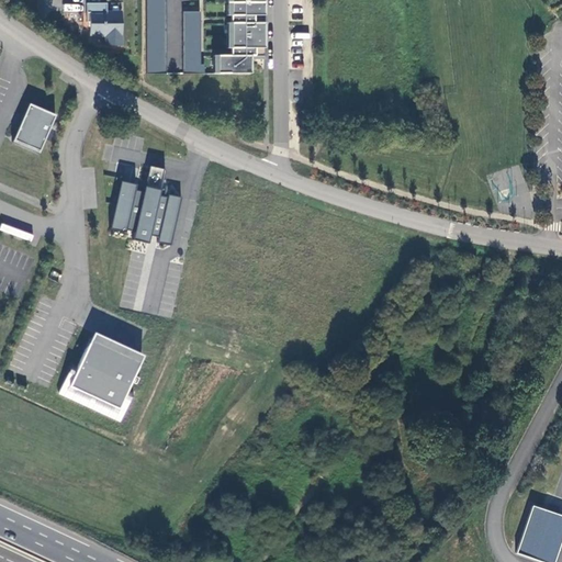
[(104,0),(83,0),(83,19),(87,19),(87,33),(102,33),(102,43),(119,43),(119,9),(104,9),(104,0)]
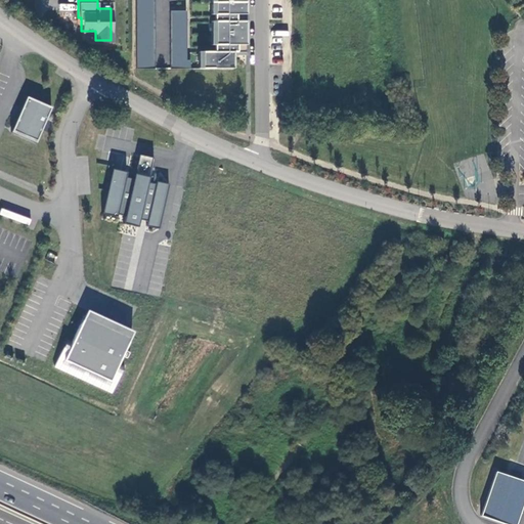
[(141,0),(142,69),(157,69),(155,0),(141,0)]
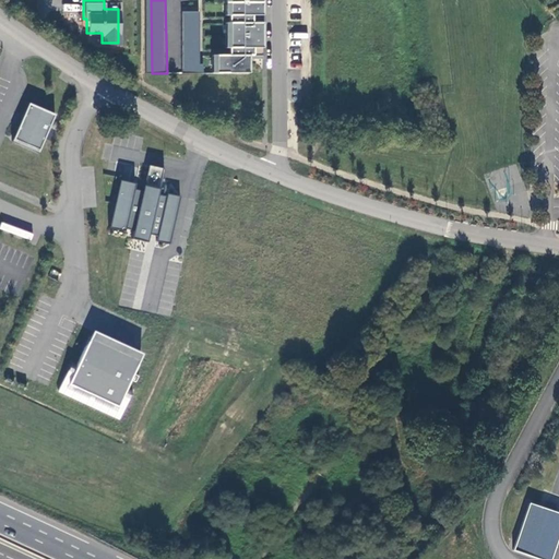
[(226,0),(227,14),(230,15),(230,23),(227,23),(227,48),(230,48),(230,56),(214,55),(214,73),(251,72),(251,56),(266,55),(265,19),(264,0),(226,0)]
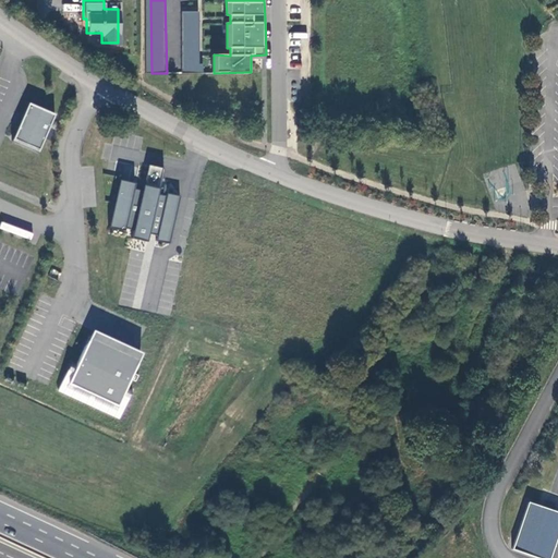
[(199,11),(182,11),(183,73),(205,73),(205,64),(201,64),(199,11)]
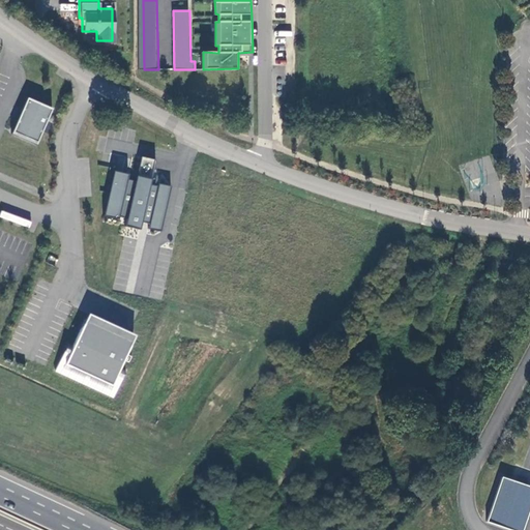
[(254,45),(253,45),(253,53),(238,53),(238,56),(254,56),(254,45)]
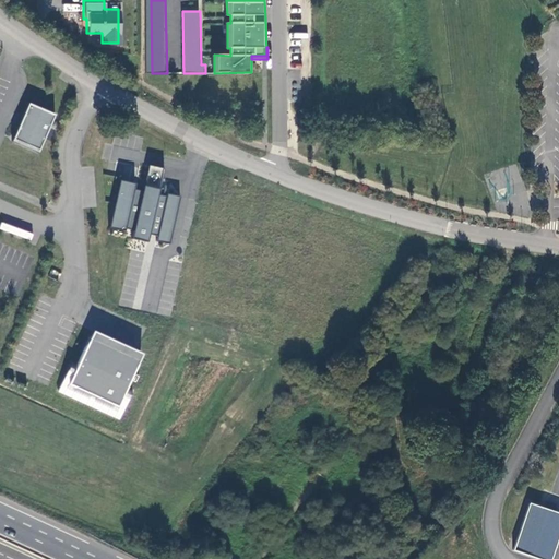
[(13,134),(27,103),(25,102),(11,134),(13,134)]
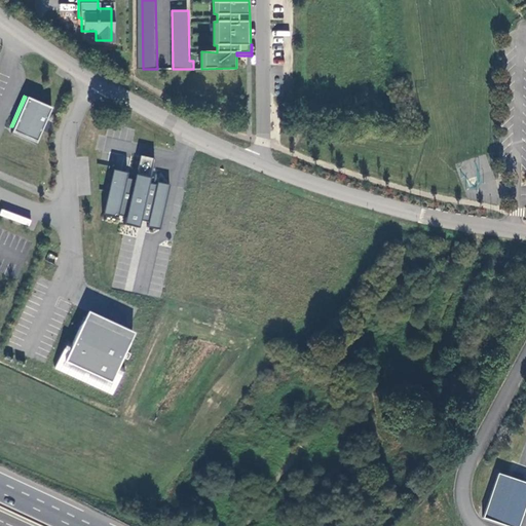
[(26,97),(12,126),(11,130),(36,141),(50,107),(26,97)]
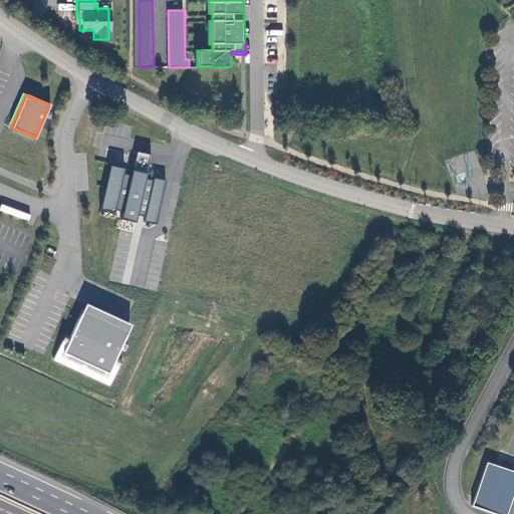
[(35,138),(11,127),(10,130),(34,140),(35,138)]
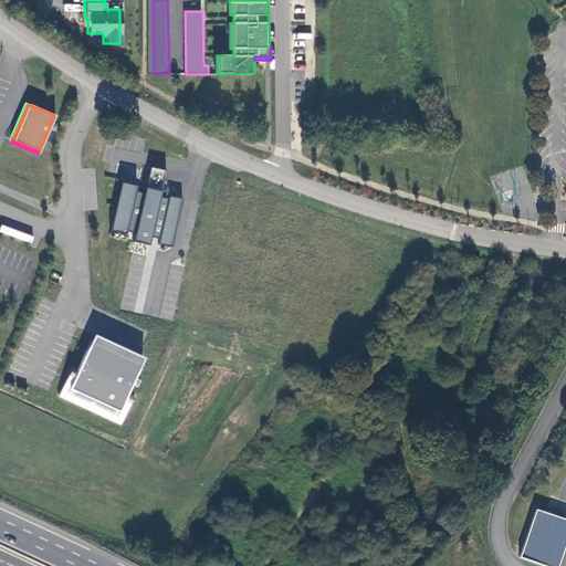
[(168,171),(153,168),(147,195),(138,192),(139,187),(124,184),(113,231),(128,234),(129,231),(138,233),(136,242),(152,245),(154,237),(161,239),(160,244),(174,248),(184,200),(171,197),(170,199),(163,198),(168,171)]
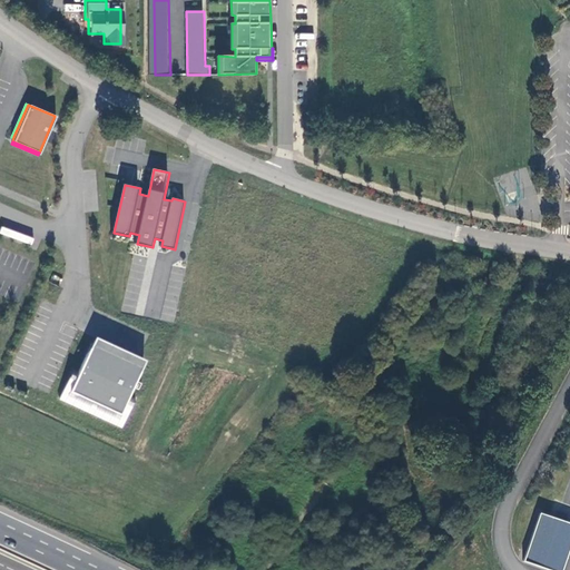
[(118,430),(120,428),(134,399),(127,396),(144,362),(94,337),(77,372),(71,370),(56,400),(118,430)]
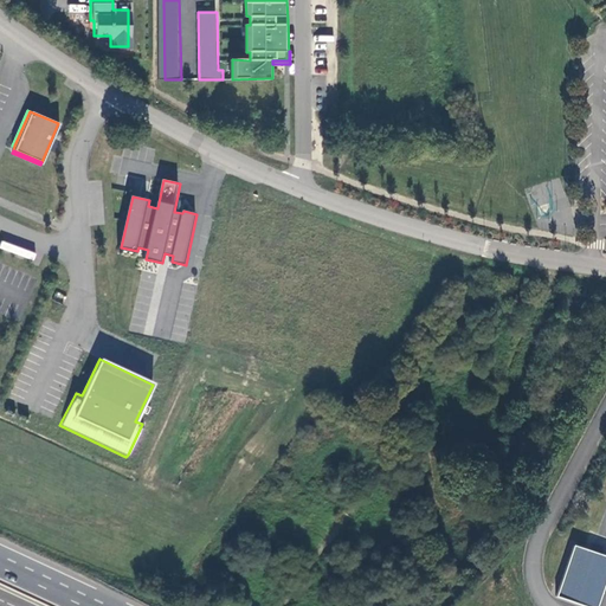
[(598,605),(605,584),(605,555),(574,545),(556,598),(581,605),(598,605)]
